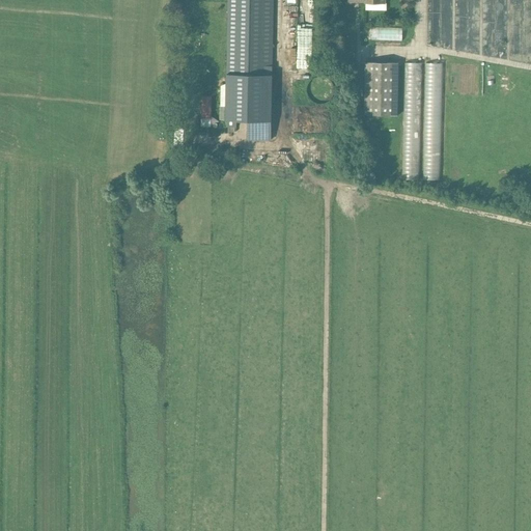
[(247,141),(272,141),(272,122),(274,0),(227,0),(225,121),(227,121),(226,129),(236,129),(236,121),(248,121),(247,141)]
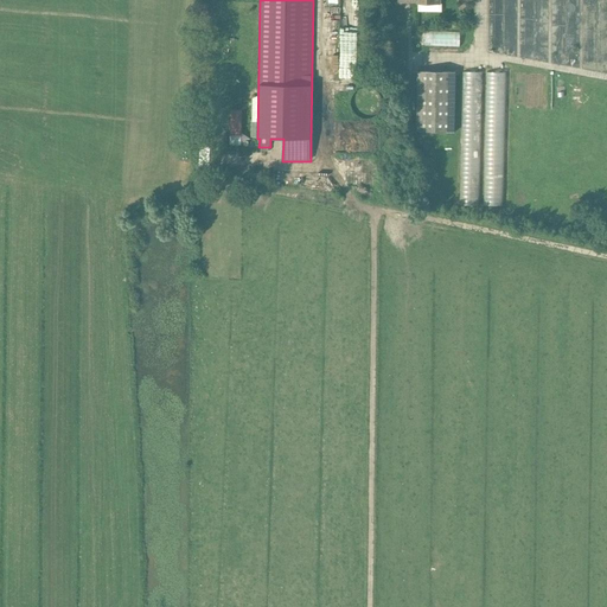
[(400,0),(400,1),(419,1),(419,4),(417,12),(441,12),(441,4),(440,4),(439,0),(400,0)]
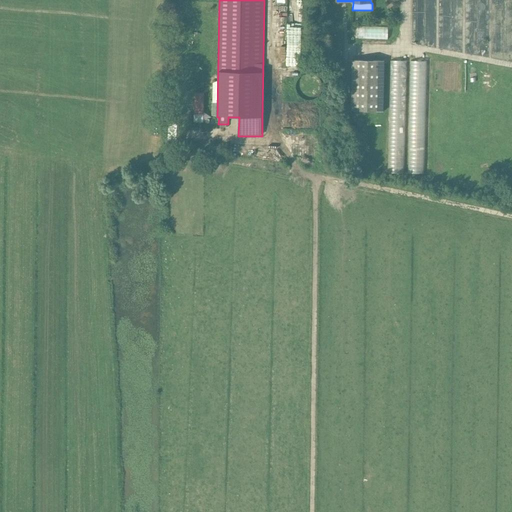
[(302,24),(288,23),(286,65),(301,66),(302,24)]
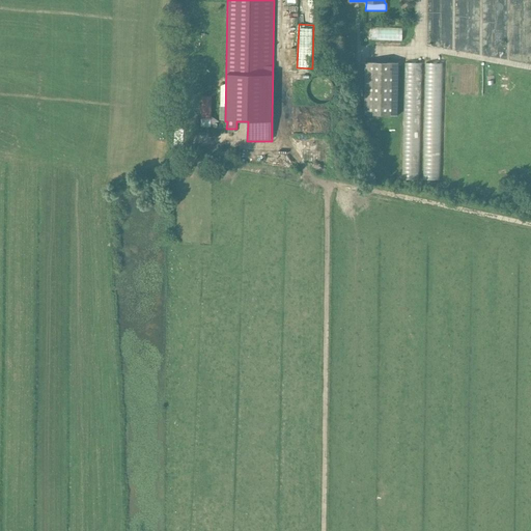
[(368,27),(368,39),(403,40),(404,28),(368,27)]
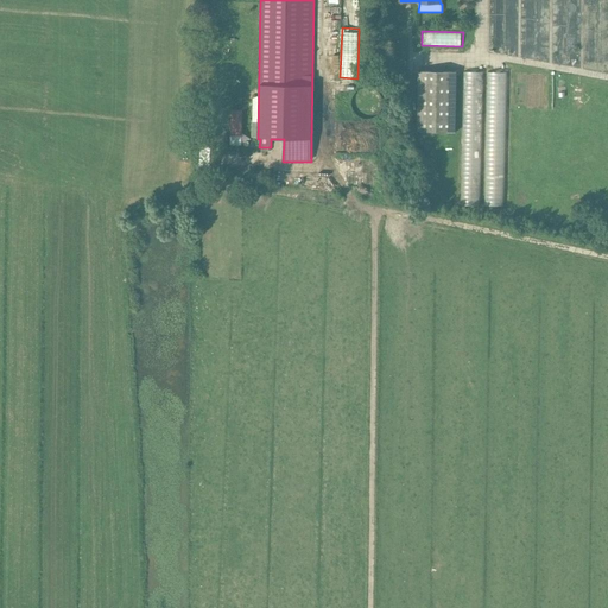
[(417,132),(456,133),(457,73),(418,71),(417,132)]
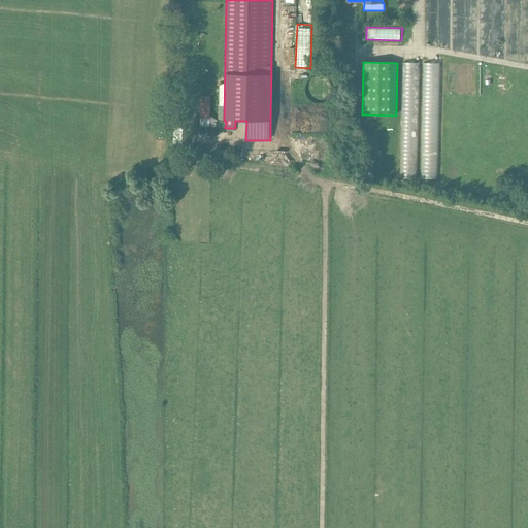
[(418,178),(420,63),(403,62),(400,178),(418,178)]
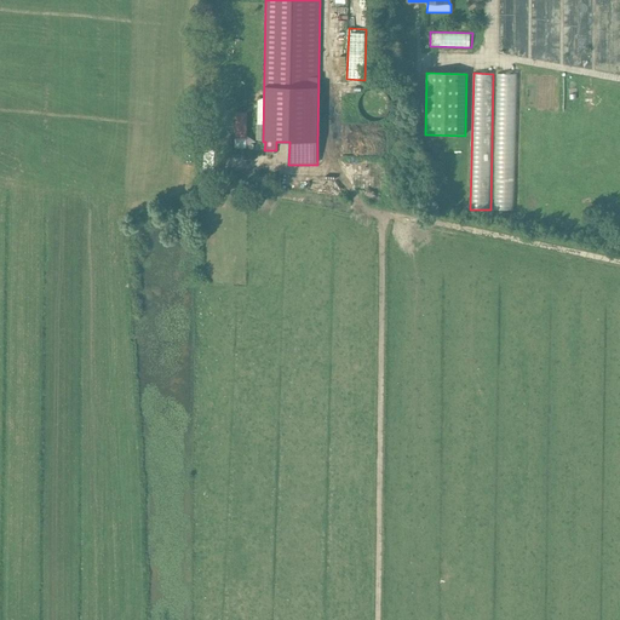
[(497,73),(494,210),(515,211),(517,74),(497,73)]
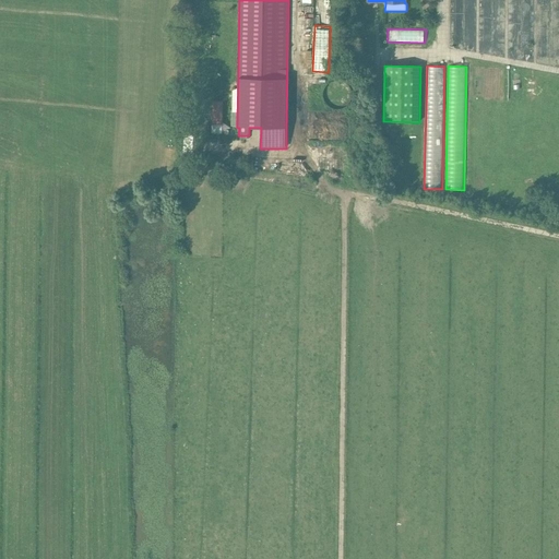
[(200,107),(200,137),(217,137),(217,107),(200,107)]
